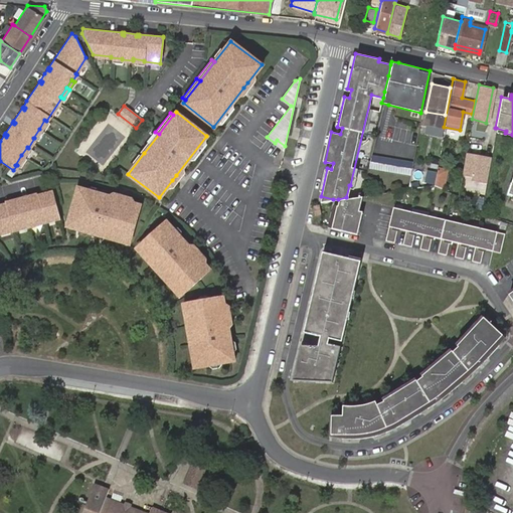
[(39,129),(42,131),(48,122),(46,121),(44,120),(39,129)]
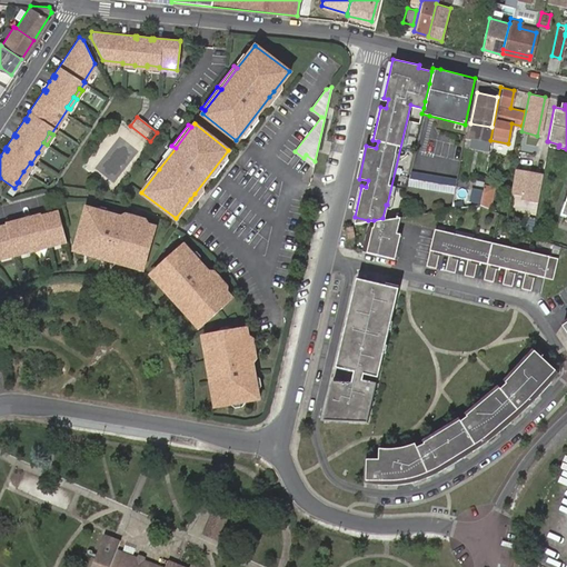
[(47,145),(43,142),(37,152),(38,152),(40,155),(47,145)]
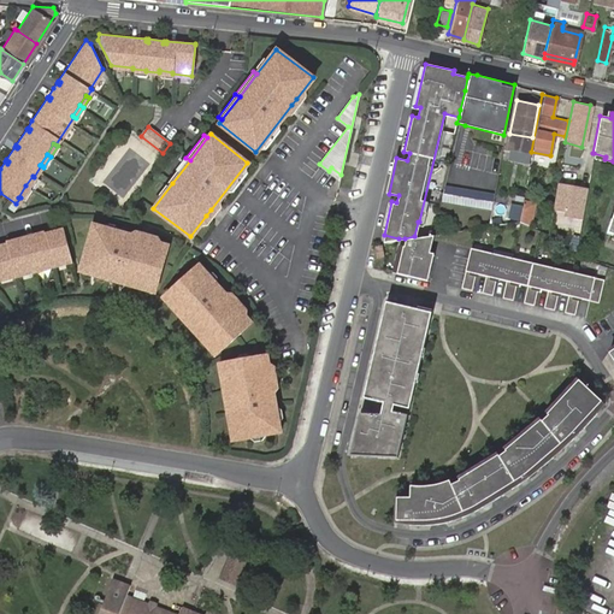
[(186,158),(169,181),(172,183),(190,160),(186,158)]
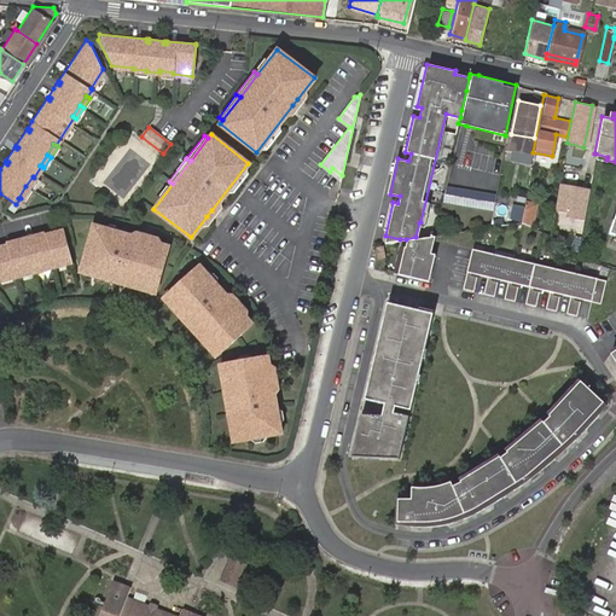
[(342,175),(332,168),(330,172),(341,180),(342,175)]
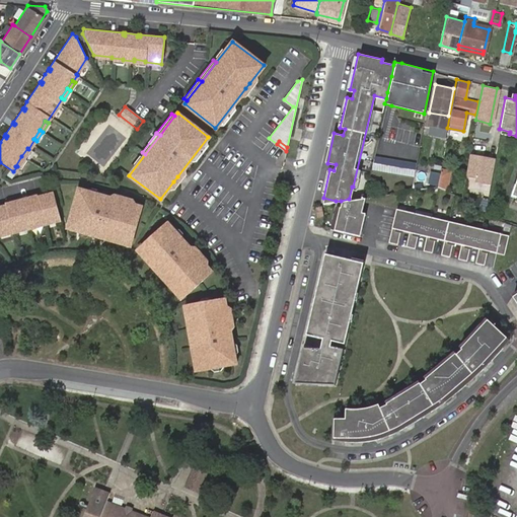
[(21,156),(25,159),(30,150),(28,149),(27,148),(21,156)]
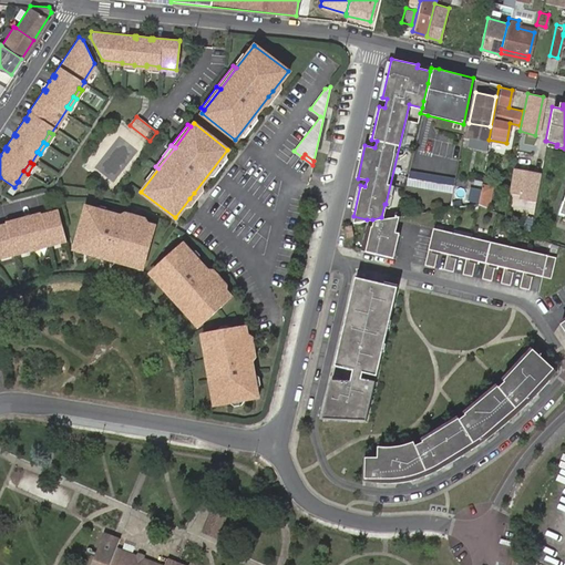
[(541,173),(513,167),(507,196),(535,202),(541,173)]
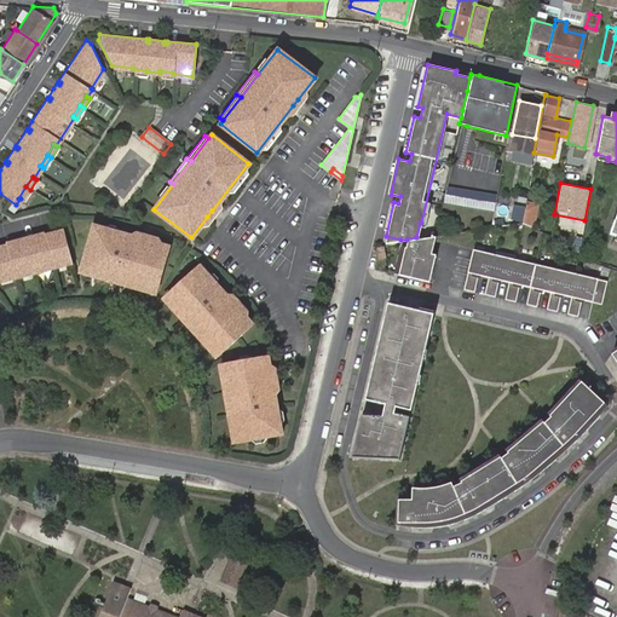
[(495,194),(445,185),(442,200),(492,211),(492,206),(495,194)]
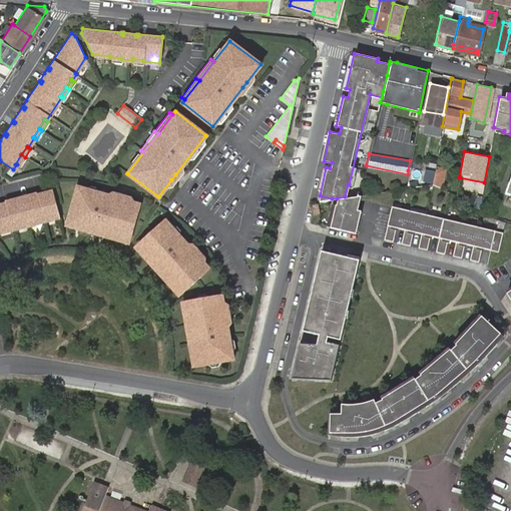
[(25,157),(21,154),(15,164),(17,164),(19,165),(25,157)]
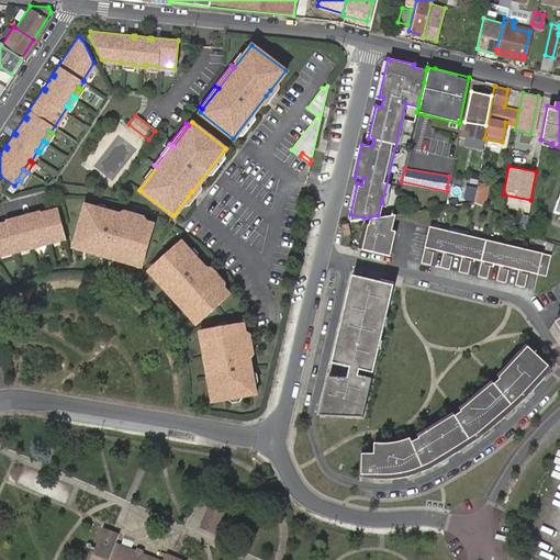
[(486,182),(477,180),(476,187),(473,202),(482,204),(486,182)]
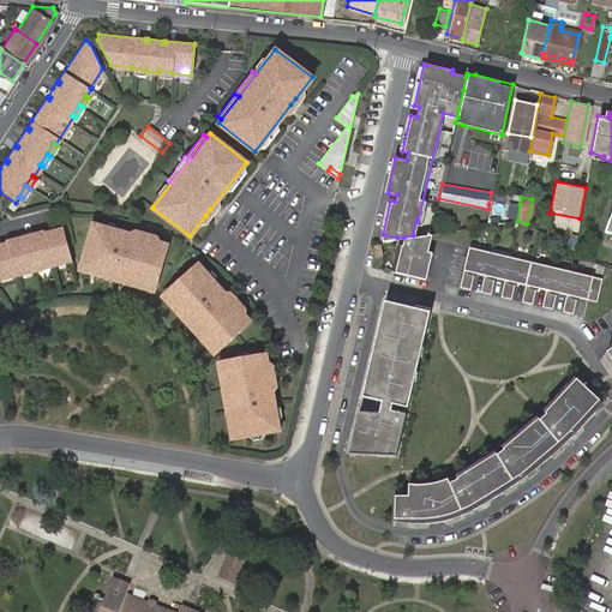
[(141,237),(91,222),(78,265),(83,268),(105,274),(127,280),(149,286),(154,287),(166,244),(147,238),(141,237)]
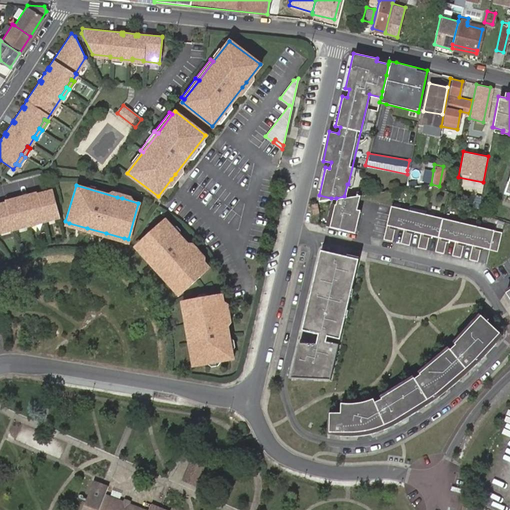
[(0,228),(10,226),(26,222),(42,218),(57,214),(51,189),(45,191),(45,193),(36,195),(35,192),(29,193),(29,196),(20,198),(10,201),(10,198),(3,200),(4,203),(0,204),(0,228)]
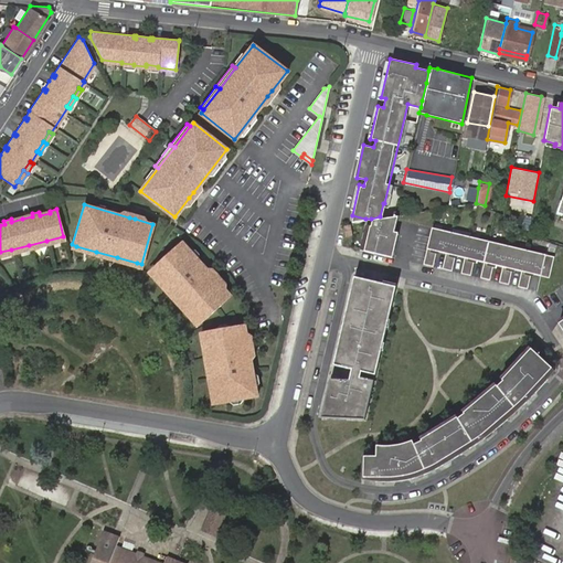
[(380,216),(371,219),(370,225),(369,224),(363,250),(391,256),(396,232),(392,231),(396,214),(380,216)]
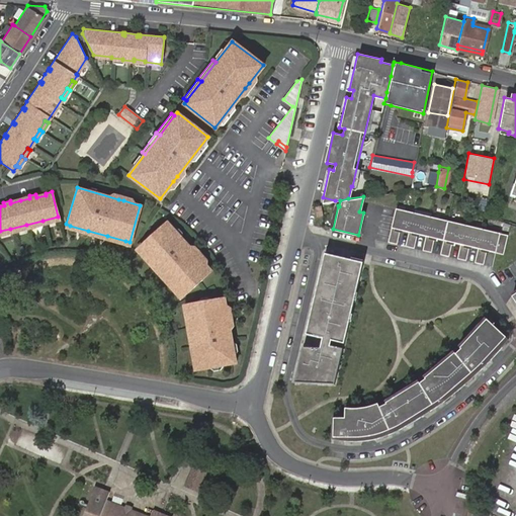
[(395,207),(387,241),(395,243),(399,229),(407,231),(412,211),(395,207)]
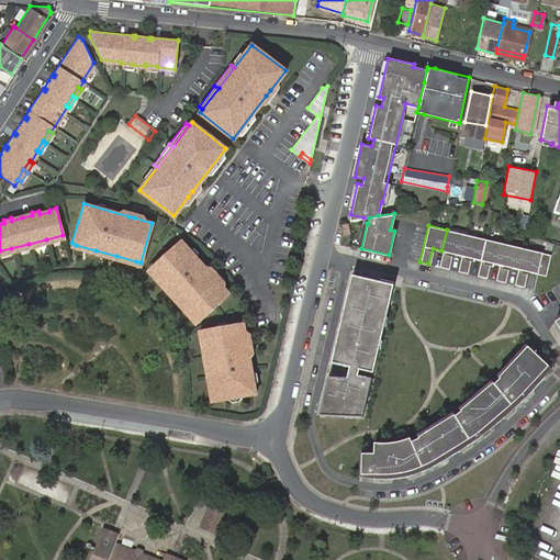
[(441,250),(438,266),(448,268),(451,253),(460,255),(466,234),(447,230),(441,250)]
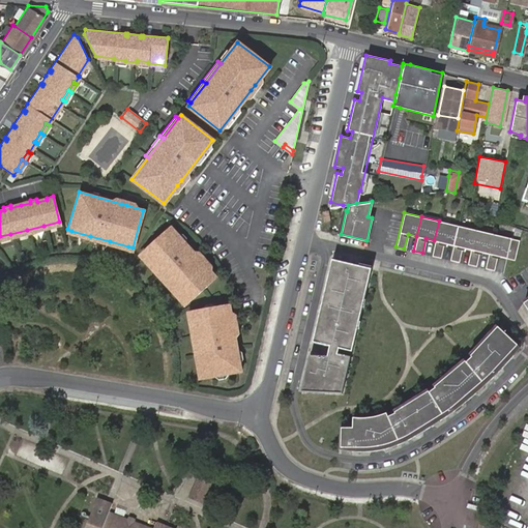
[(434,240),(431,255),(440,257),(443,242),(452,244),(457,225),(439,221),(434,240)]
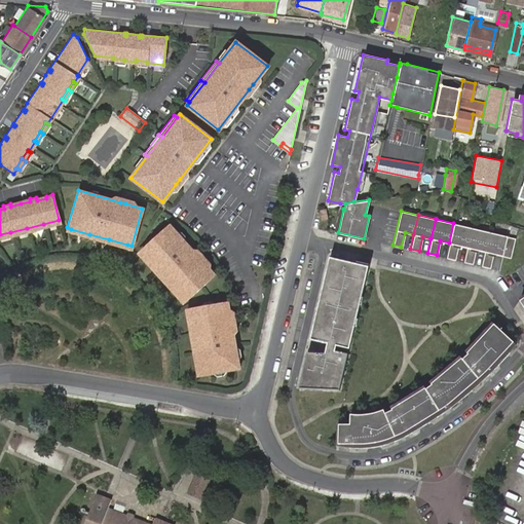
[(449,242),(445,257),(454,259),(457,245),(466,247),(472,227),(453,223),(449,242)]
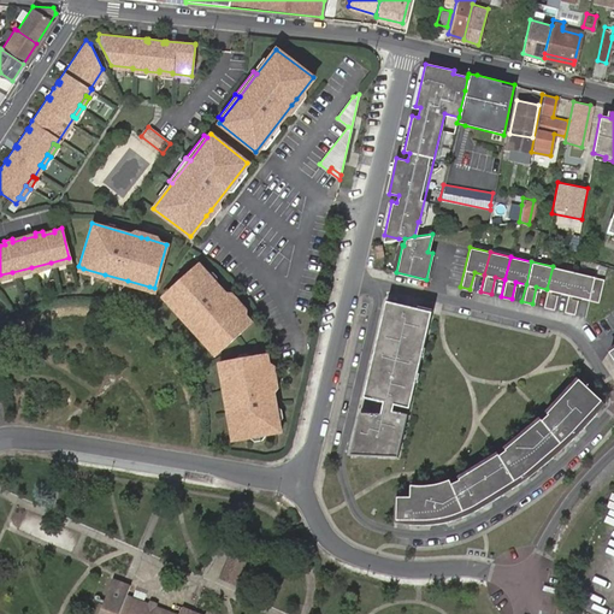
[(231,301),(198,264),(164,294),(166,297),(182,314),(198,332),(213,349),(216,353),(251,322),(236,307),(231,301)]
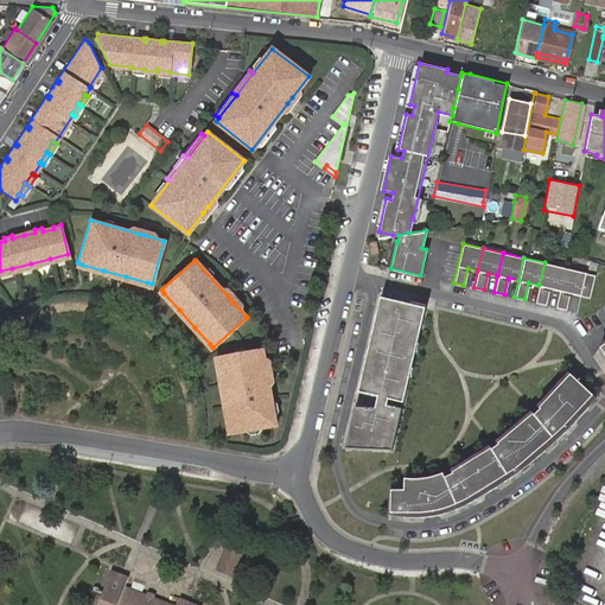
[(539,285),(535,301),(545,304),(549,287),(559,290),(564,267),(545,262),(539,285)]
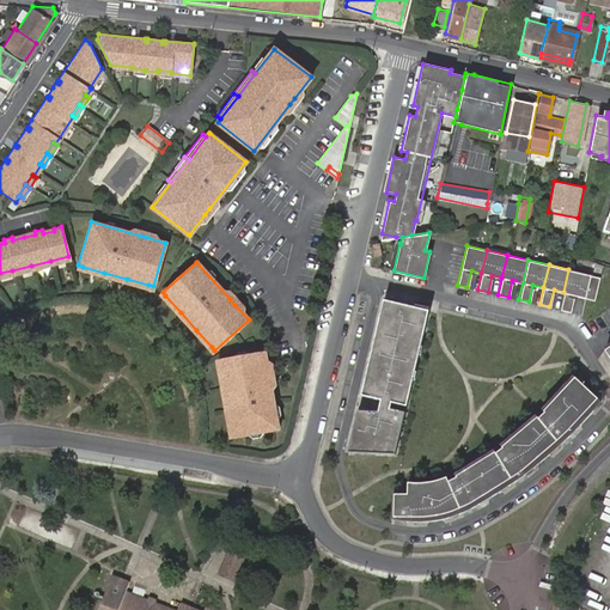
[(104,273),(83,267),(81,272),(103,278),(104,273)]
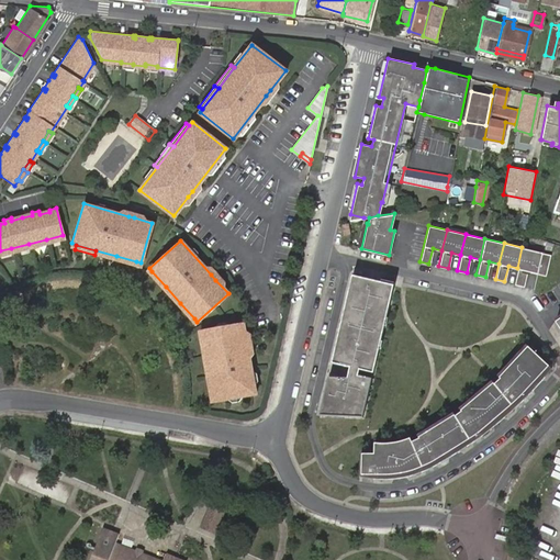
[(514,283),(523,286),(527,270),(545,275),(549,254),(522,247),(517,268),(514,283)]
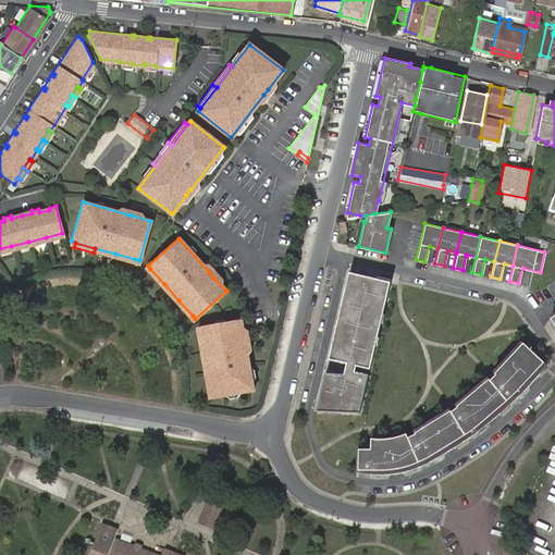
[(115,254),(95,248),(94,253),(114,258),(115,254)]
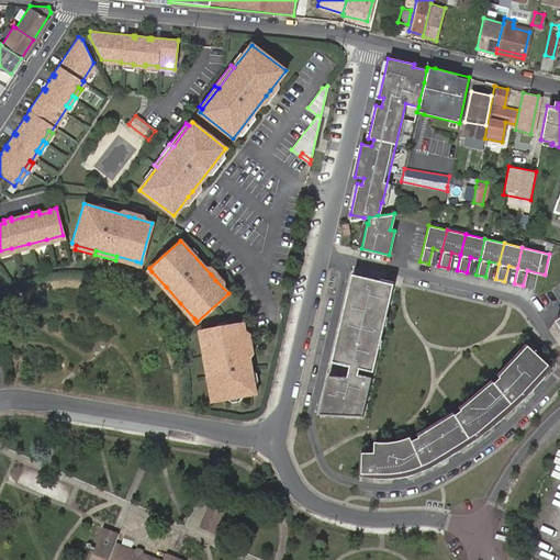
[(136,261),(116,256),(115,260),(135,266),(136,261)]
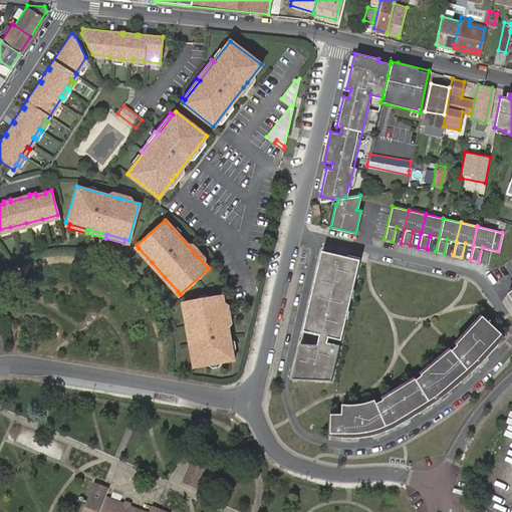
[(152,262),(139,248),(136,251),(149,265),(152,262)]
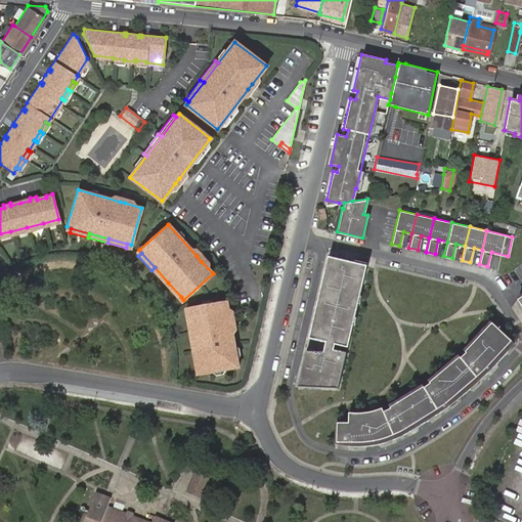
[(367,264),(328,255),(309,337),(327,341),(324,351),(306,351),(298,385),(338,387),(346,351),(334,348),(335,344),(348,347),(367,264)]
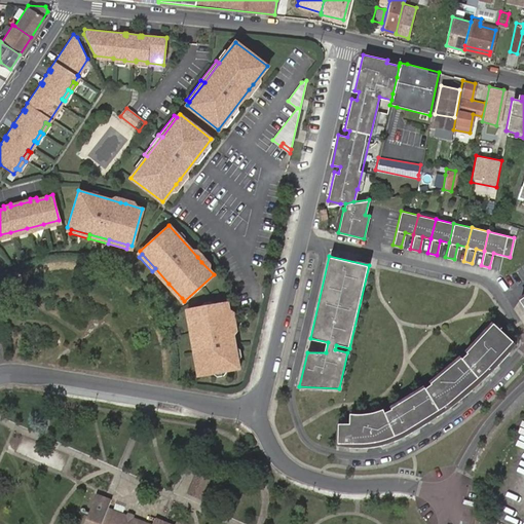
[(169,284),(155,268),(152,271),(165,286),(169,284)]
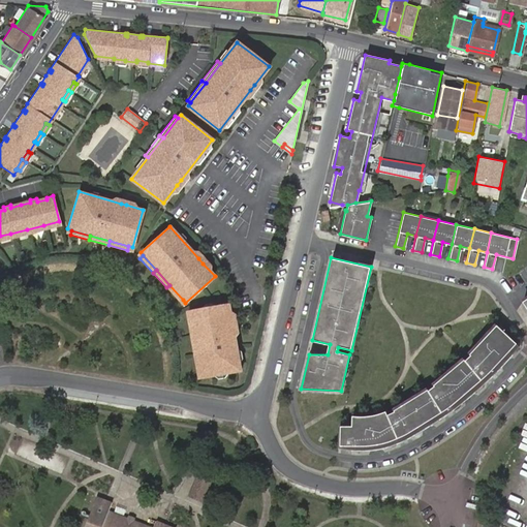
[(183,300),(169,285),(166,287),(179,303),(183,300)]
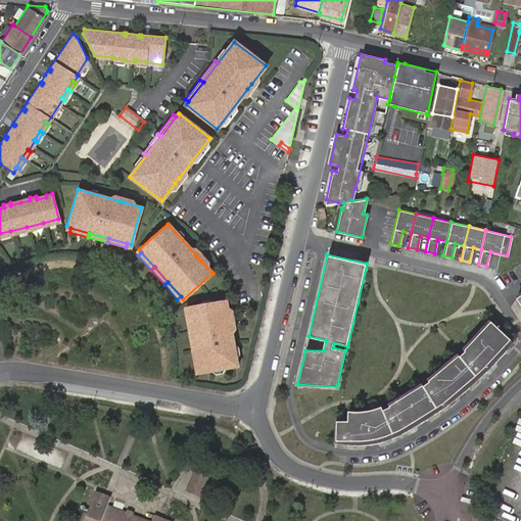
[(228,318),(225,300),(187,308),(188,312),(191,331),(194,349),(197,369),(198,373),(237,367),(229,324),(228,318)]
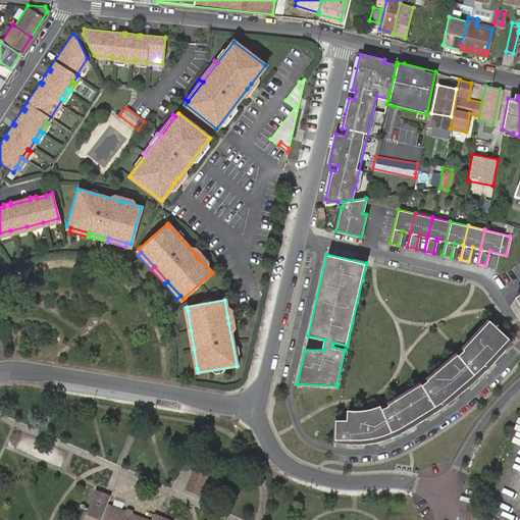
[(508,338),(488,320),(462,349),(466,354),(460,359),(456,354),(426,379),(430,384),(423,390),(420,383),(386,405),(391,410),(382,414),(380,408),(366,412),(360,413),(346,413),(346,420),(334,420),(334,439),(346,440),(369,438),(391,432),(434,407),(473,374),(508,338)]
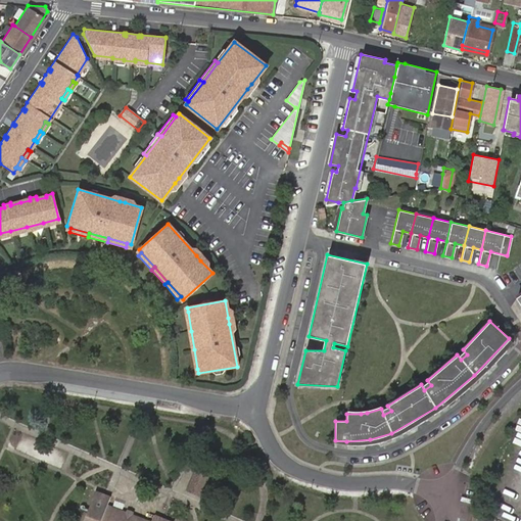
[(192,467),(184,488),(198,493),(206,472),(192,467)]
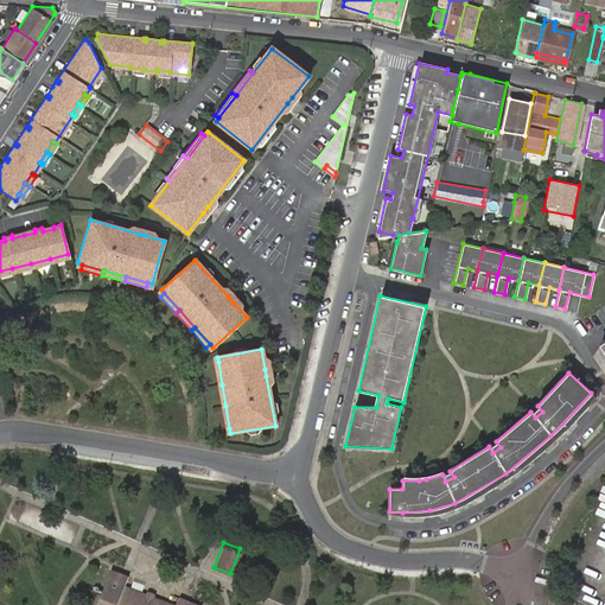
[(108,568),(95,604),(197,604),(177,597),(173,604),(151,597),(145,594),(122,586),(126,575),(108,568)]
